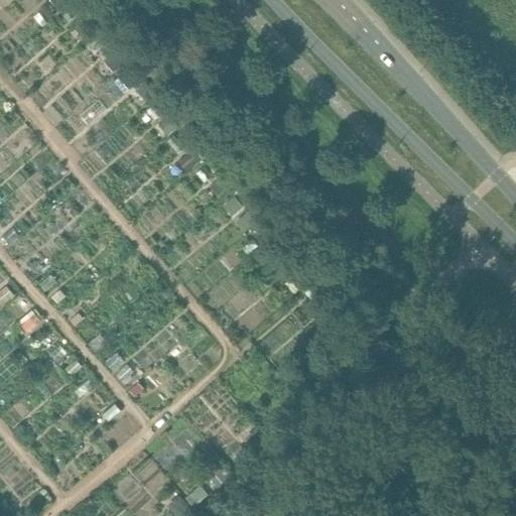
[(69,0),(50,0),(58,8),(69,0)]
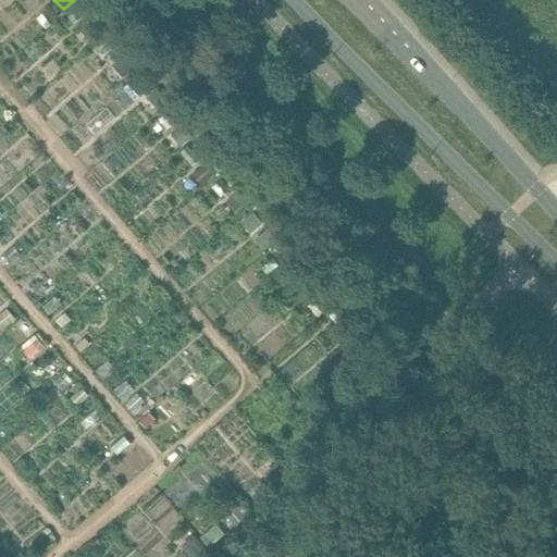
[(94,20),(81,31),(89,41),(102,31),(94,20)]
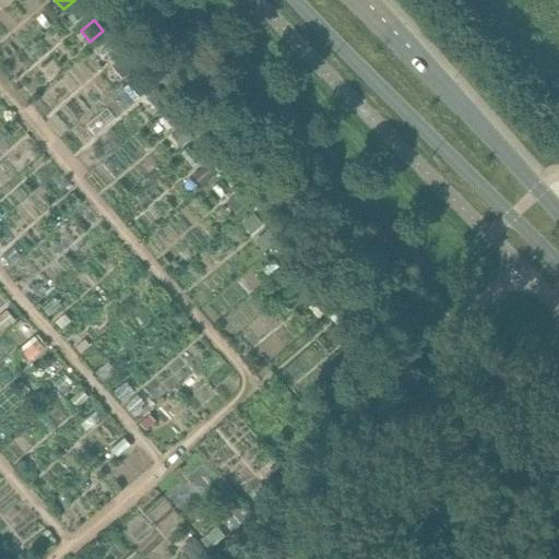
[(122,79),(135,67),(125,56),(113,68),(122,79)]
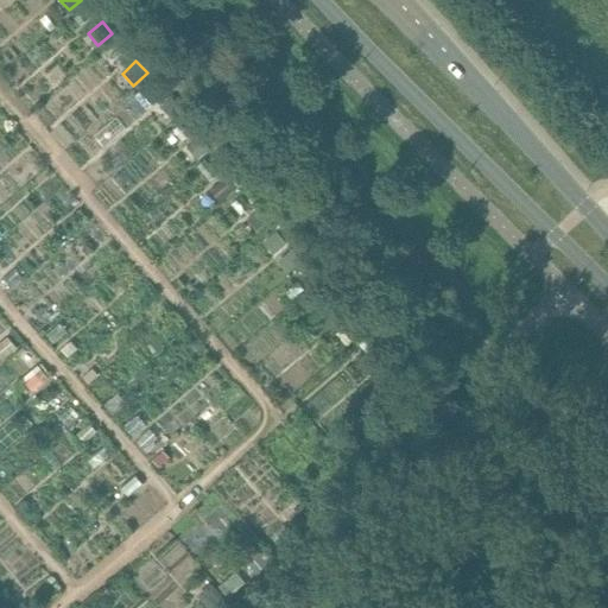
[(187,149),(197,160),(209,150),(198,138),(187,149)]
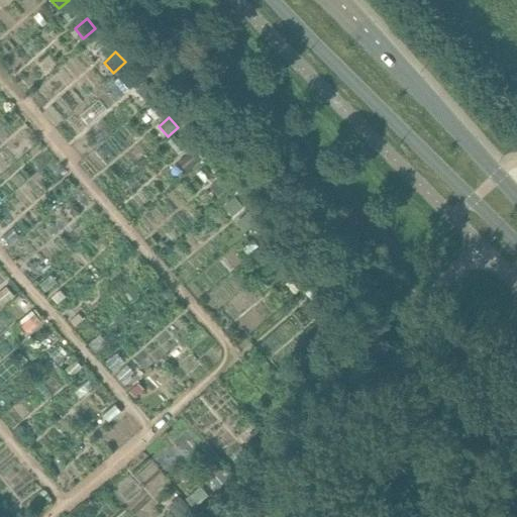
[(202,160),(194,149),(179,163),(187,173),(202,160)]
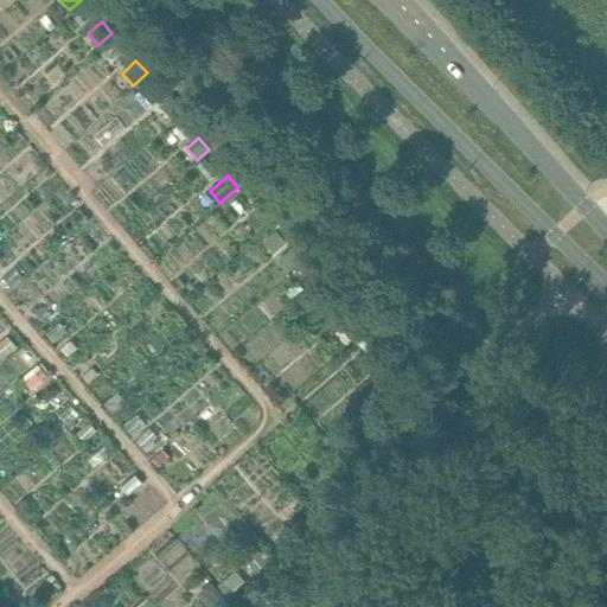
[(259,212),(247,222),(256,232),(268,223),(259,212)]
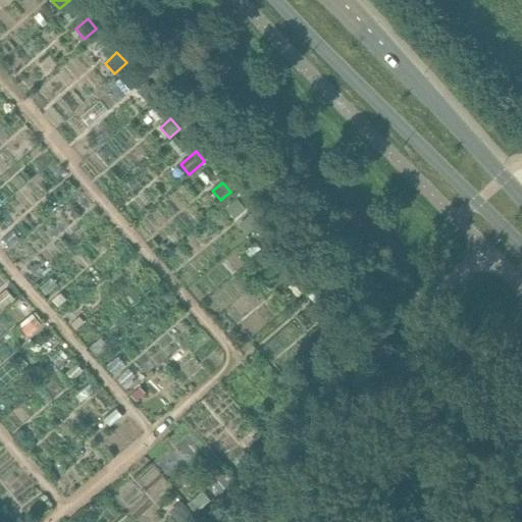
[(237,199),(229,205),(239,215),(246,209),(237,199)]
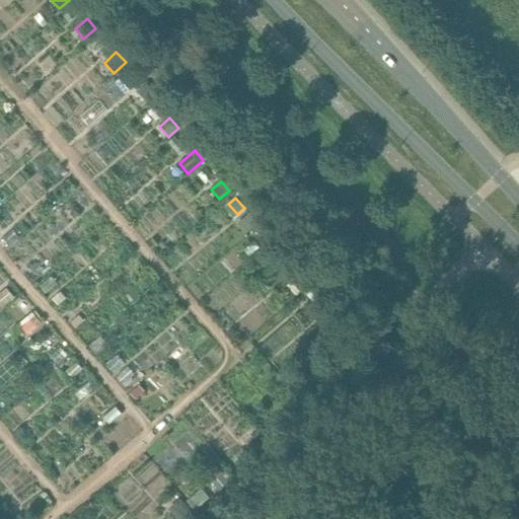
[(249,214),(242,220),(251,230),(258,224),(249,214)]
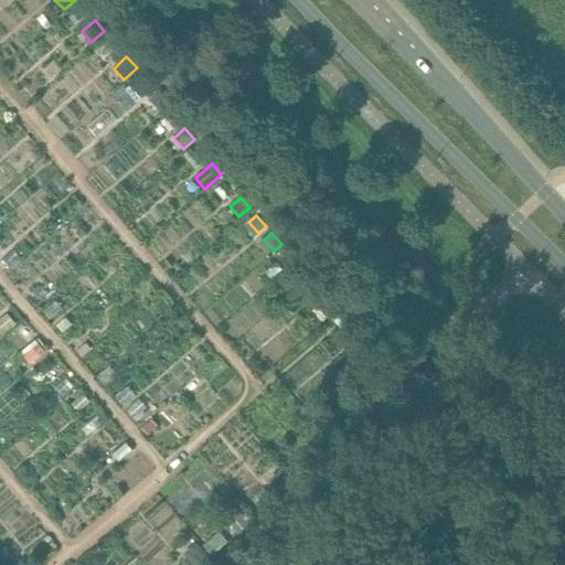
[(268,480),(279,493),(290,484),(279,470),(268,480)]
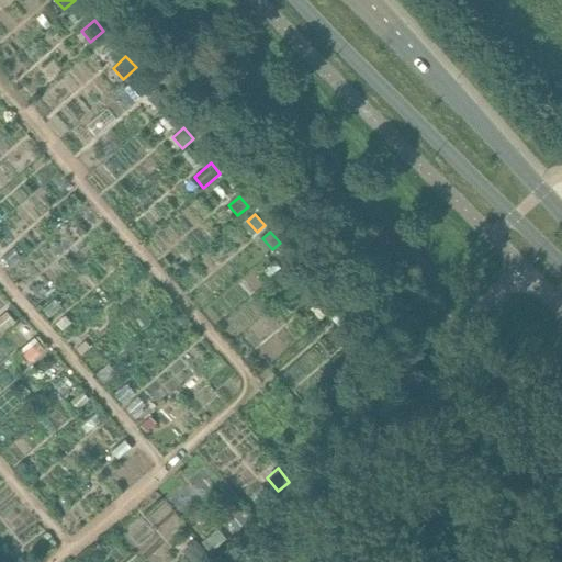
[(191,561),(203,561),(209,558),(193,542),(182,553),(191,561)]
